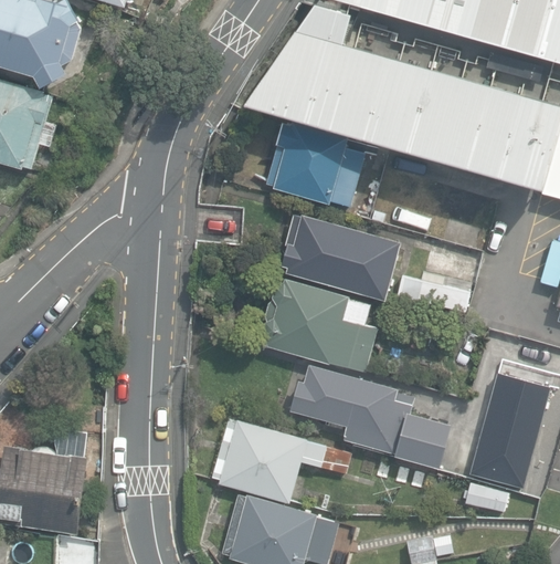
[(0,65),(35,76),(42,87),(69,74),(64,65),(73,61),(82,29),(78,22),(82,21),(69,0),(62,0),(59,2),(46,0),(0,0),(0,65)]
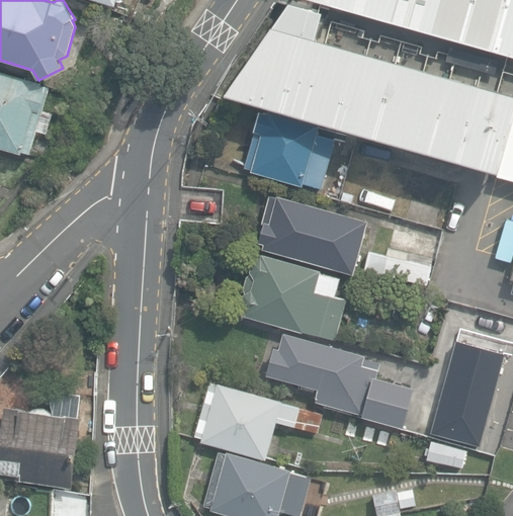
[(512,0),(300,0),(512,57),(512,0)]
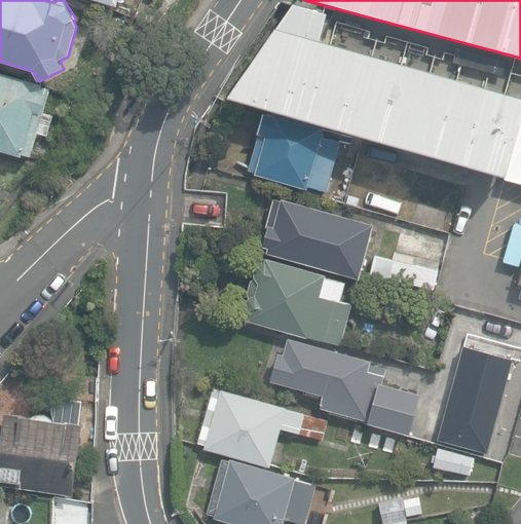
[(520,98),(274,33),(232,97),(509,184),(520,139),(520,98)]
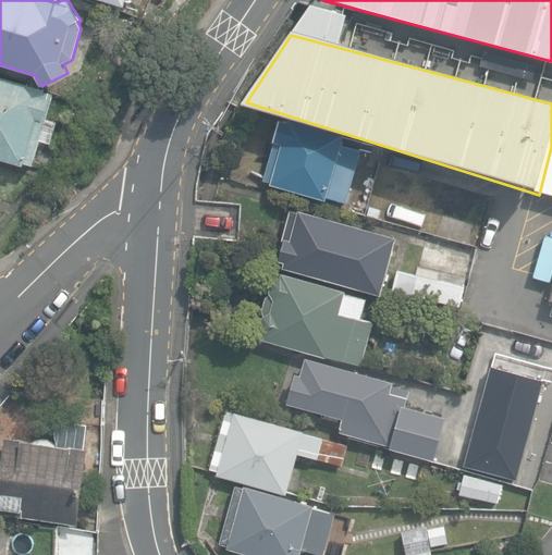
[(52,96),(0,81),(0,162),(23,169),(24,164),(33,168),(39,145),(49,147),(56,125),(45,121),(52,96)]
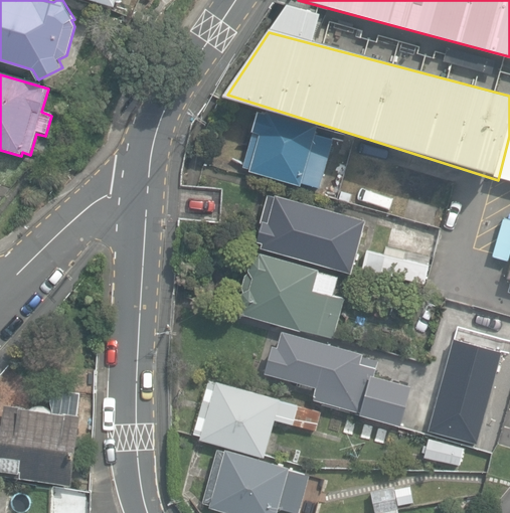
[(248,169),(248,171),(300,186),(301,183),(319,189),(334,139),(316,134),(319,125),(260,108),(241,167),(248,169)]
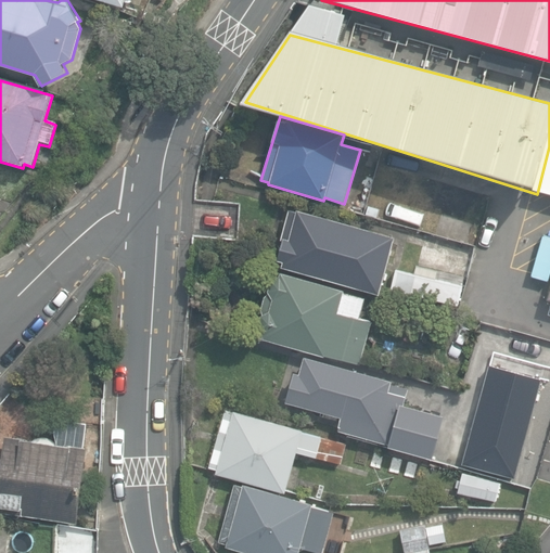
[(549,146),(537,194),(549,196),(549,296),(549,301),(549,146)]
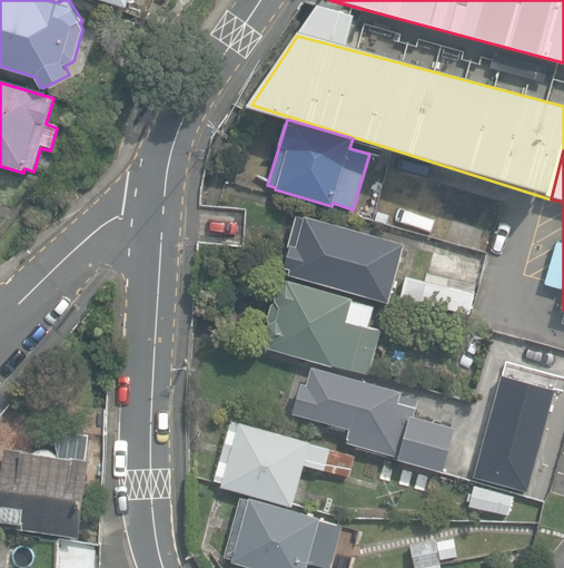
[(429,232),(434,215),(411,208),(406,225),(429,232)]
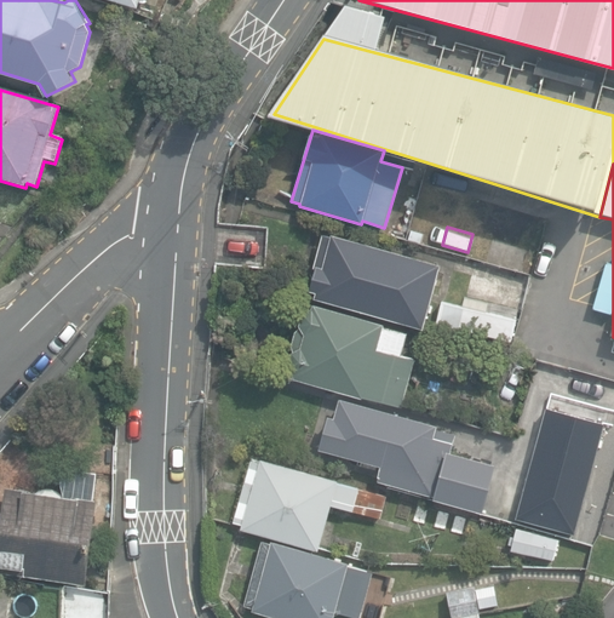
[(314,293),(313,299),(423,331),(441,265),(331,235),(330,238),(320,235),(310,270),(314,270),(309,292),(314,293)]
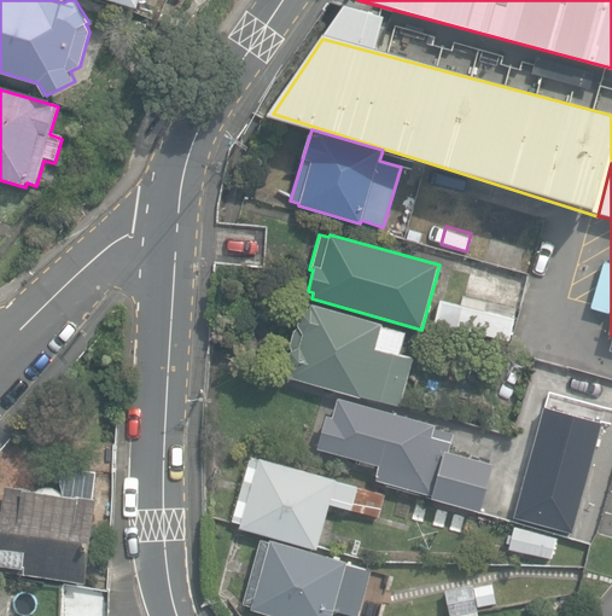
[(290,373),(289,378),(398,407),(412,359),(397,355),(403,332),(382,326),(383,324),(310,303),(309,309),(299,313),(296,326),(297,327),(292,330),(289,346),(291,352),(289,353),(285,365),(290,373)]
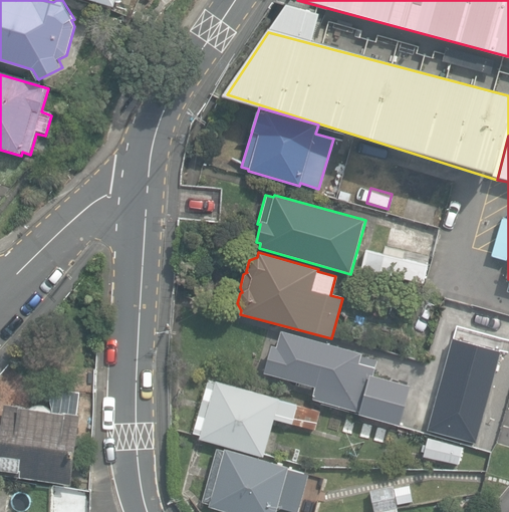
[(411,386),(371,374),(375,360),(361,356),(362,353),(280,330),(276,347),(270,346),(263,372),(315,388),(311,401),(400,427),(411,386)]
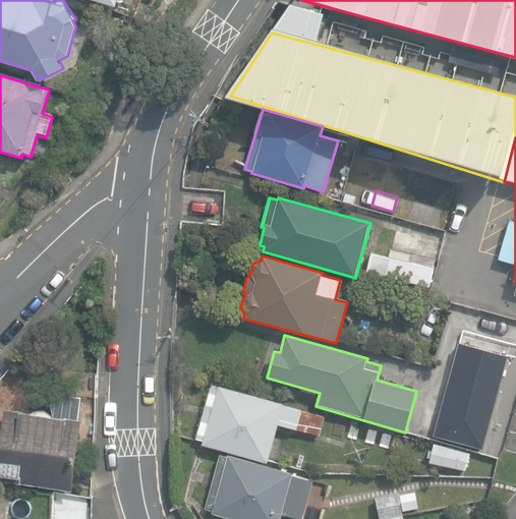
[(490,416),(508,354),(458,341),(442,403),(490,416)]
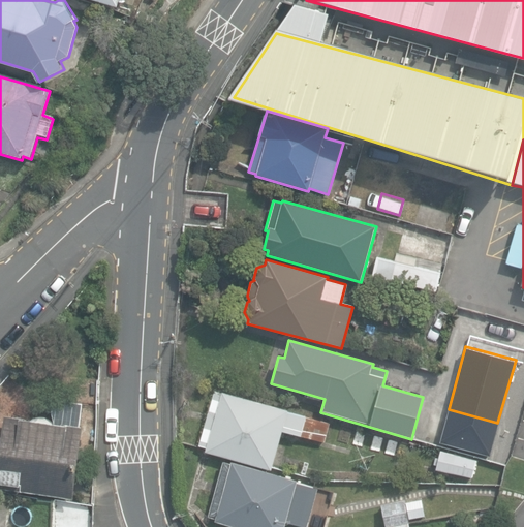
[(205,448),(204,453),(271,471),(281,432),(322,443),(328,424),(287,412),(287,410),(221,392),(220,395),(212,392),(196,446),(205,448)]
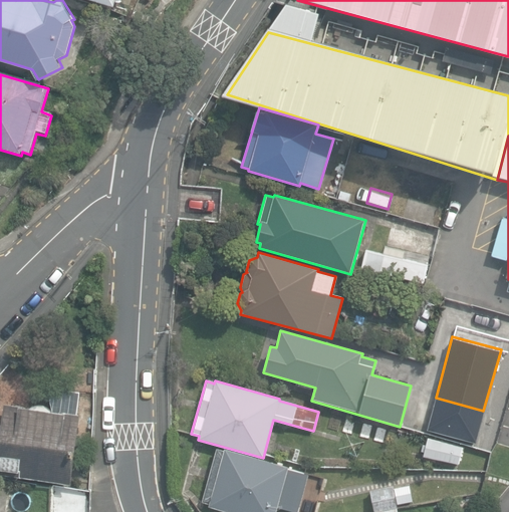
[(18,470),(17,477),(72,484),(81,415),(67,414),(68,410),(20,404),(20,405),(4,403),(0,436),(0,468),(18,470)]
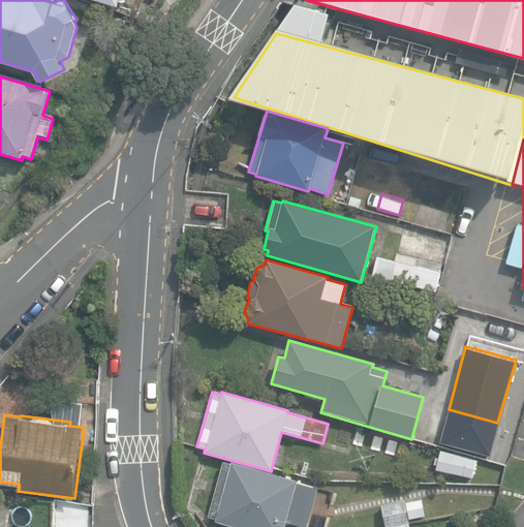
[(470,479),(475,461),(438,452),(433,470),(470,479)]
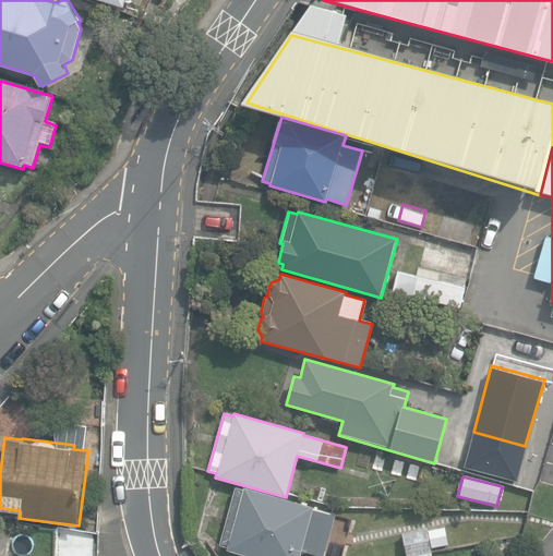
[(225,548),(224,551),(241,555),(300,555),(301,552),(313,555),(323,555),(334,516),(313,510),(313,507),(243,487),(242,490),(233,487),(216,546),(225,548)]
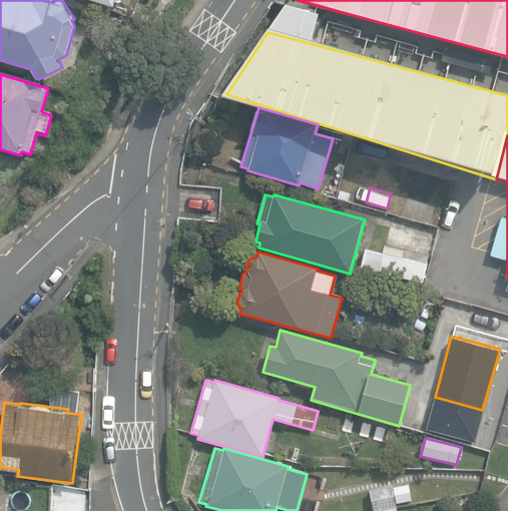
[(383,510),(395,508),(390,486),(367,491),(372,510),(383,510)]
